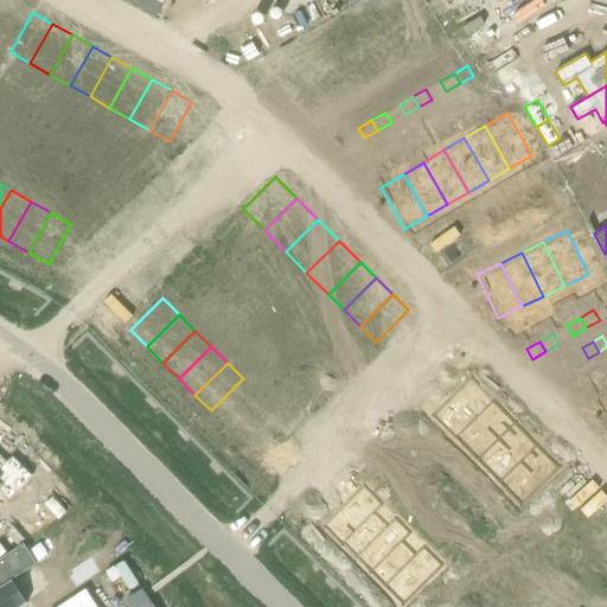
[(243,378),(211,410),(228,427),(260,395),(243,378)]
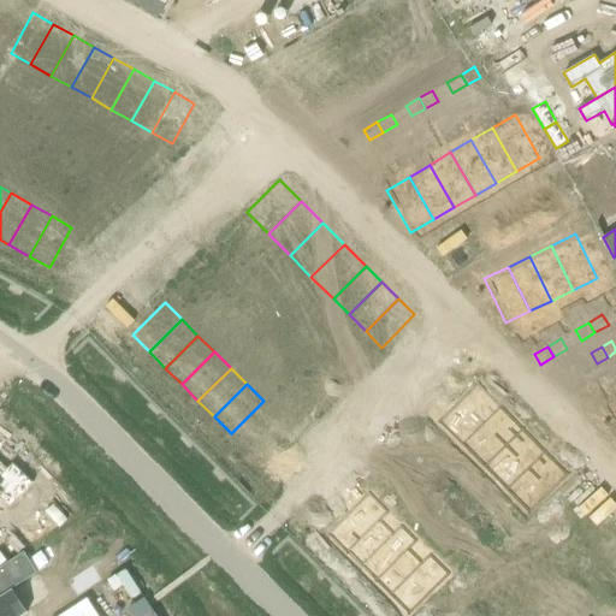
[(477,386),(436,427),(458,450),(499,409),(477,386)]
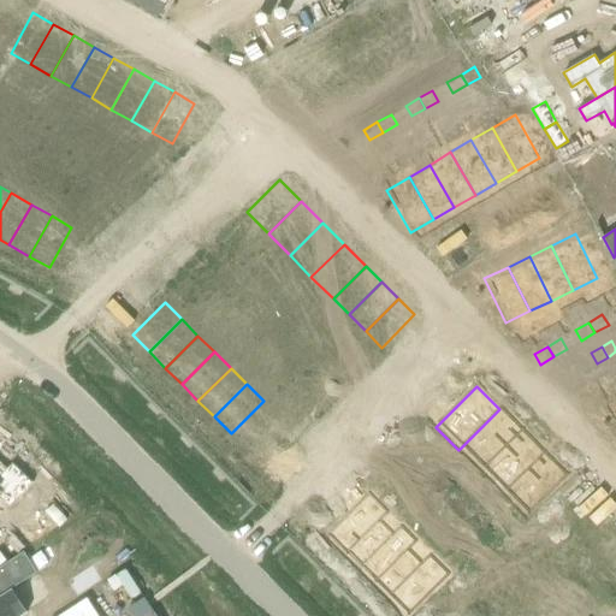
[(264,401),(231,433),(247,450),(279,416),(264,401)]
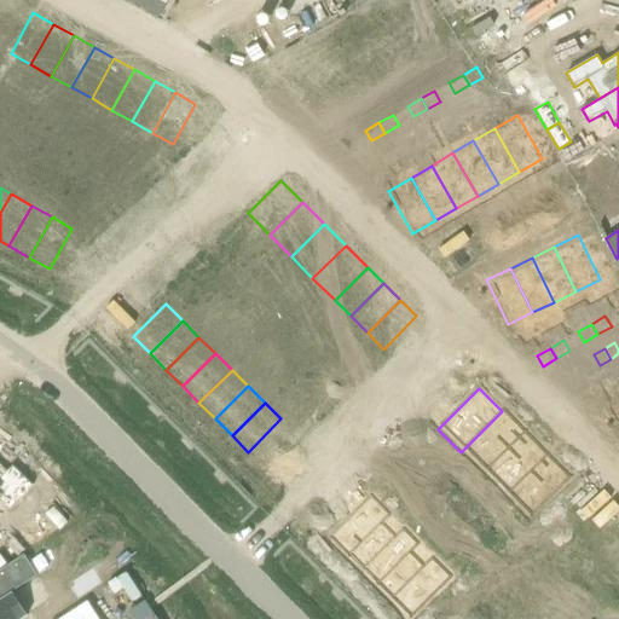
[(502,411),(461,452),(482,475),(525,434),(502,411)]
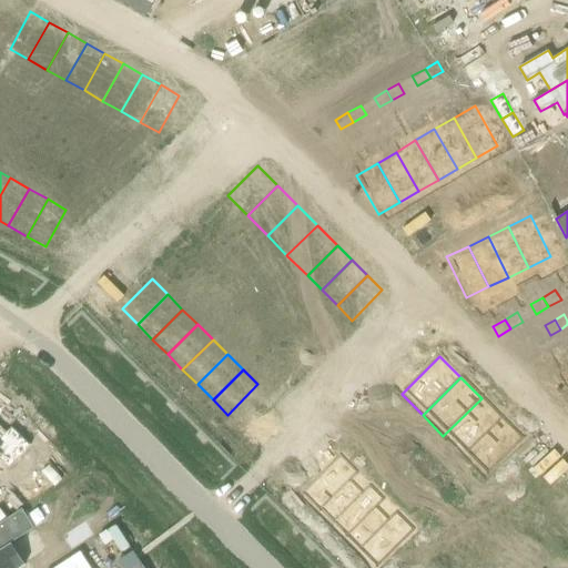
[(257,384),(227,415),(243,429),(273,399),(257,384)]
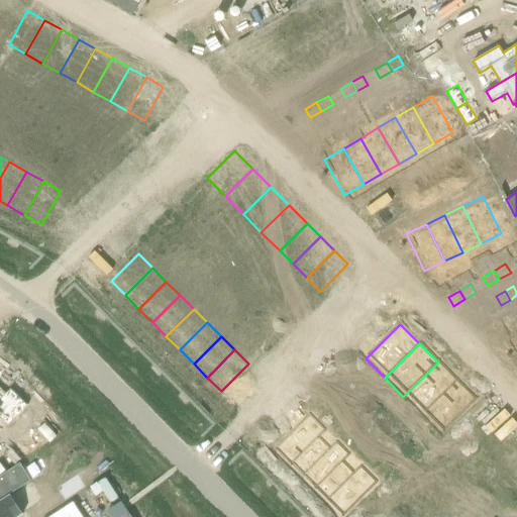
[(438,363),(403,397),(421,416),(456,382),(438,363)]
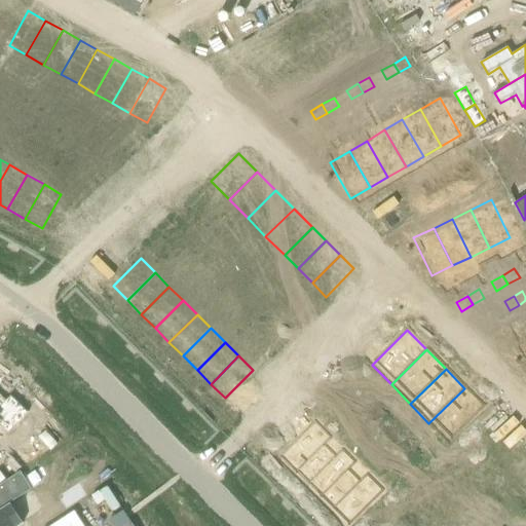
[(353,385),(346,392),(355,403),(363,396),(353,385)]
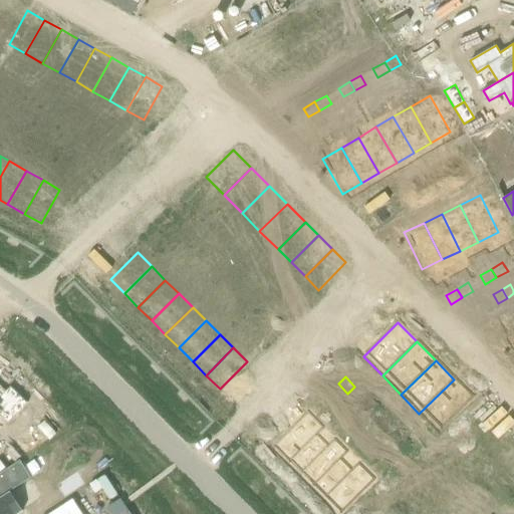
[(454,379),(419,414),(438,432),(472,399),(454,379)]
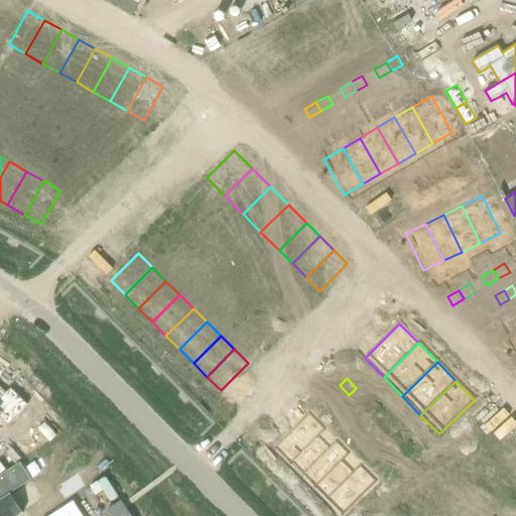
[(0,416),(19,397),(5,383),(0,387),(0,416)]
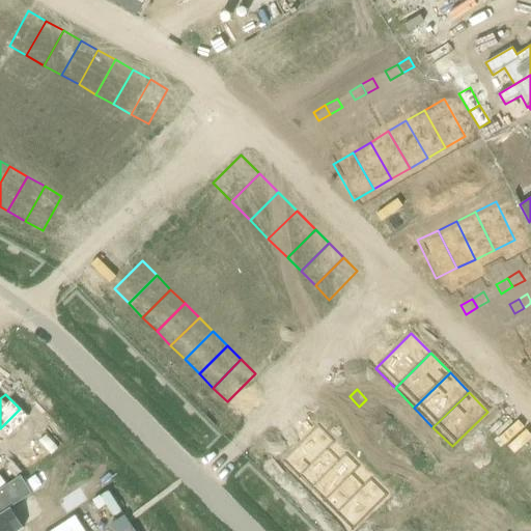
[(342,398),(335,406),(345,415),(353,408),(342,398)]
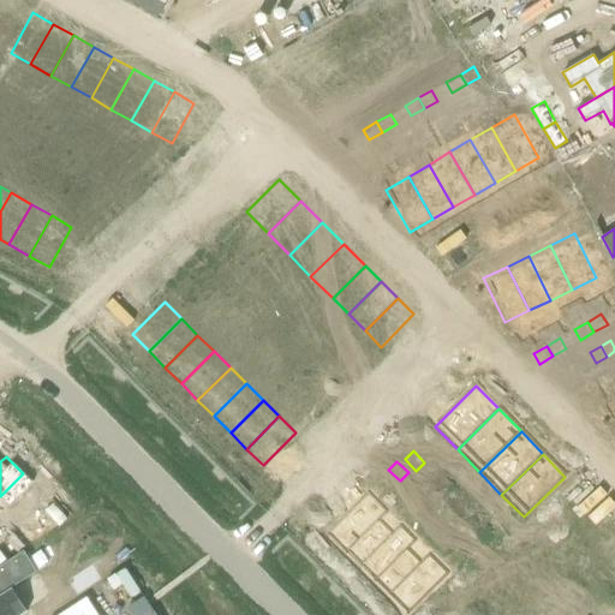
[(436,471),(427,479),(439,491),(447,483),(436,471)]
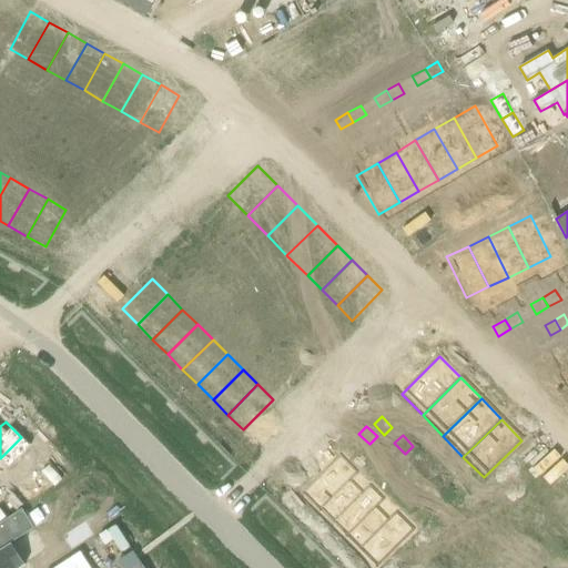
[(391,450),(383,459),(391,467),(398,459),(391,450)]
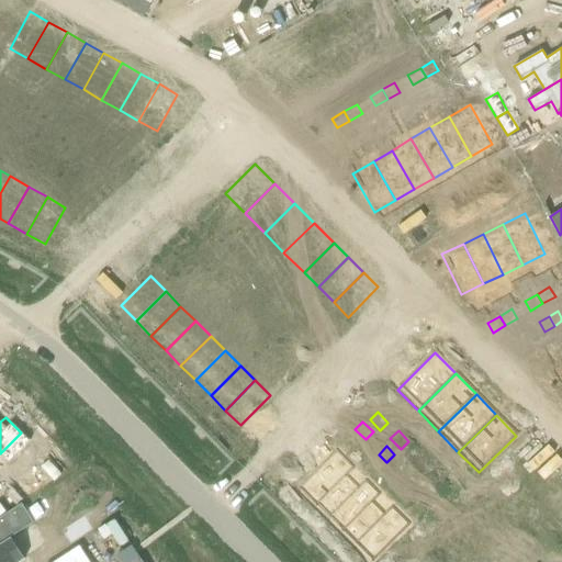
[(417,452),(409,460),(420,470),(428,462),(417,452)]
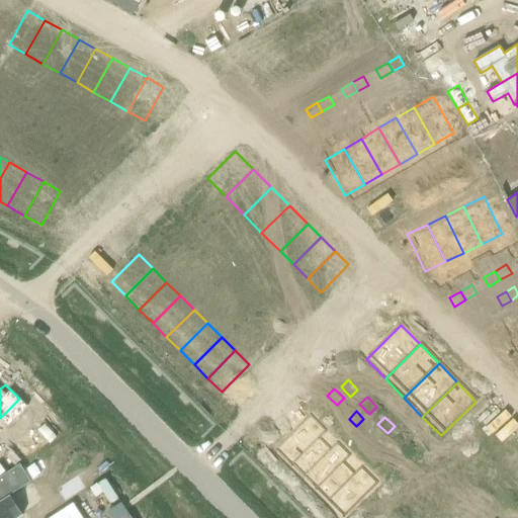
[(363,419),(356,426),(364,433),(371,426),(363,419)]
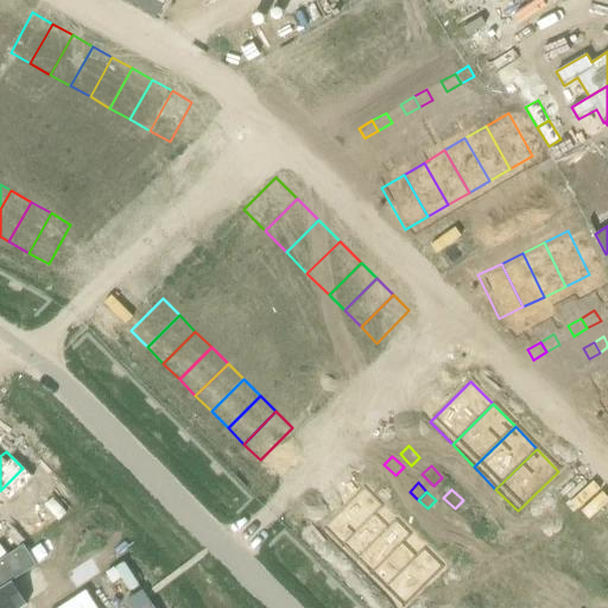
[(358,494),(323,529),(342,546),(377,513),(358,494)]
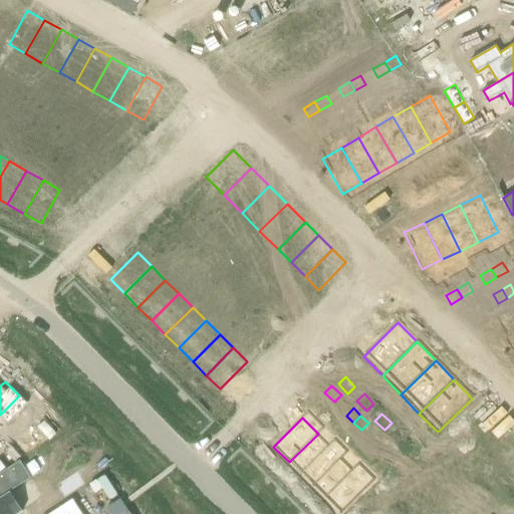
[(372,428),(365,435),(372,442),(379,435),(372,428)]
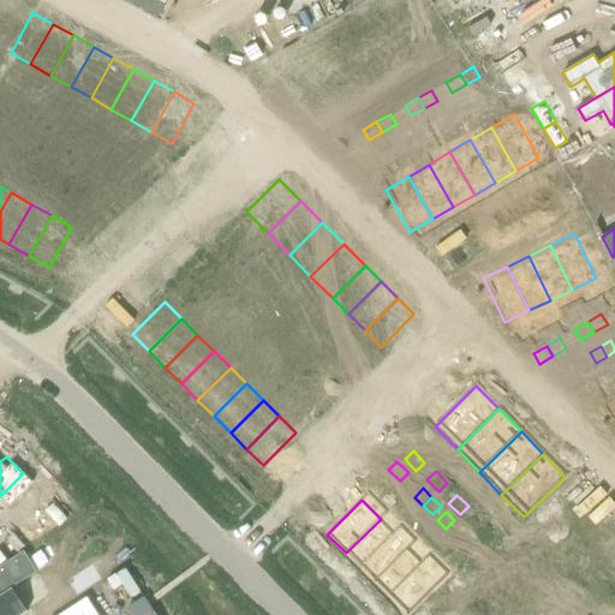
[(479,517),(471,525),(482,536),(490,527),(479,517)]
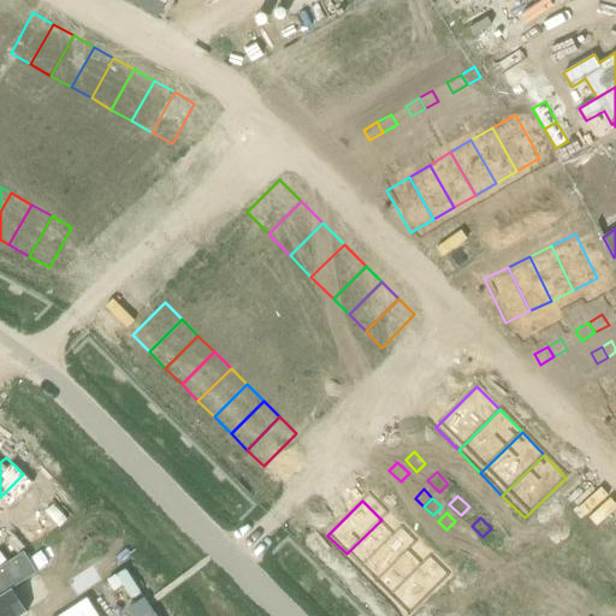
[(381,520),(347,555),(348,555),(347,556),(360,569),(395,534),(381,520)]
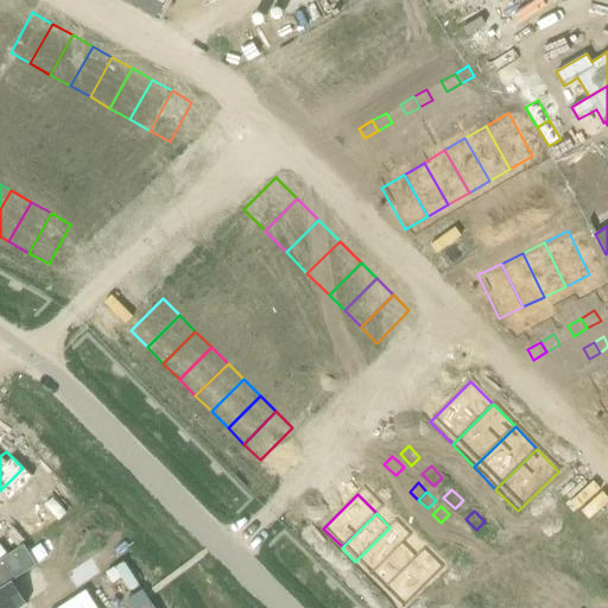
[(455,519),(447,527),(457,539),(466,531),(455,519)]
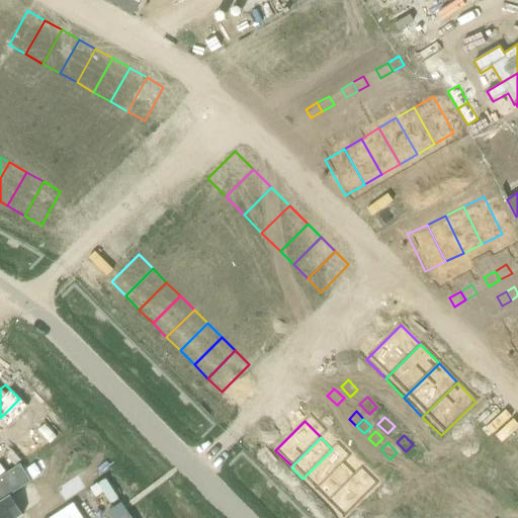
[(333,449),(304,479),(316,491),(345,461),(333,449)]
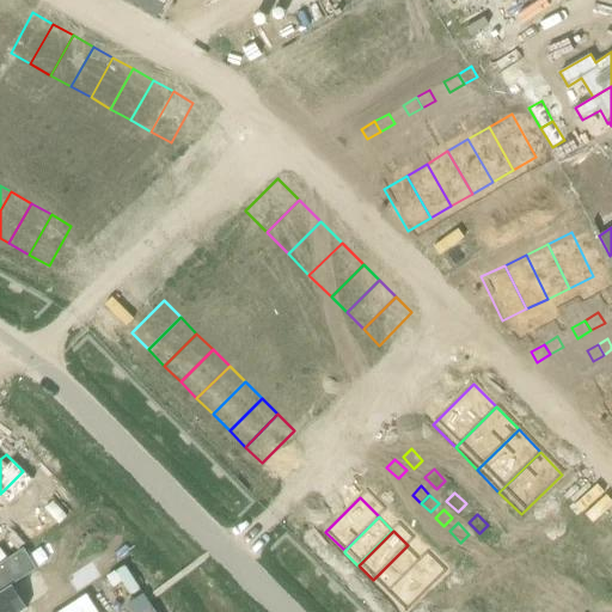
[(408,545),(373,580),(386,594),(421,560),(408,545)]
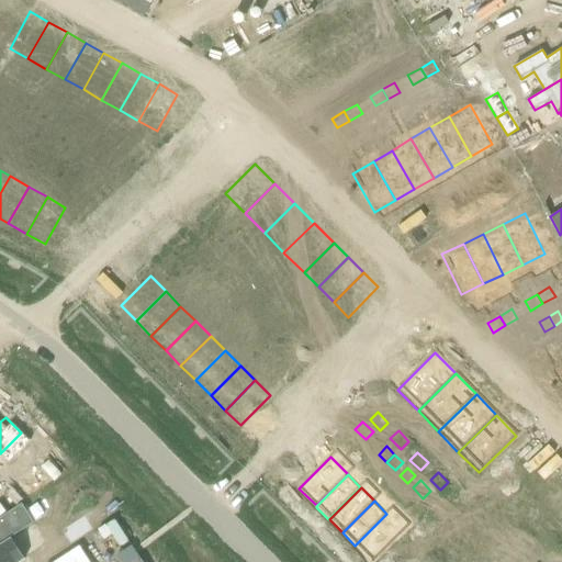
[(0,561),(12,561),(22,557),(10,538),(32,524),(20,505),(0,517),(0,561)]
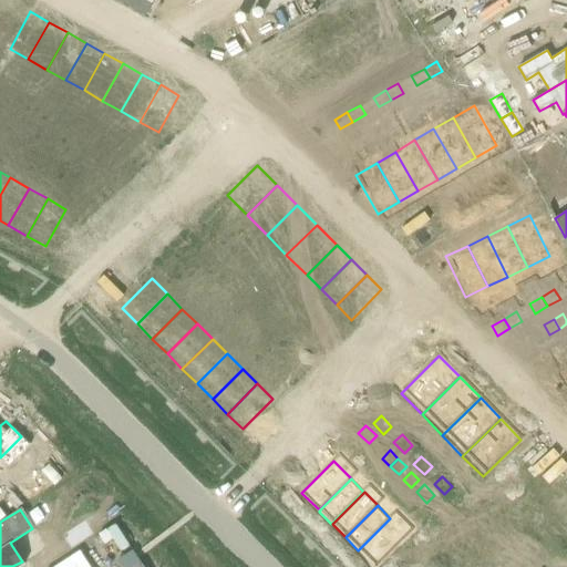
[(390,518),(358,550),(374,566),(375,566),(408,535),(390,518)]
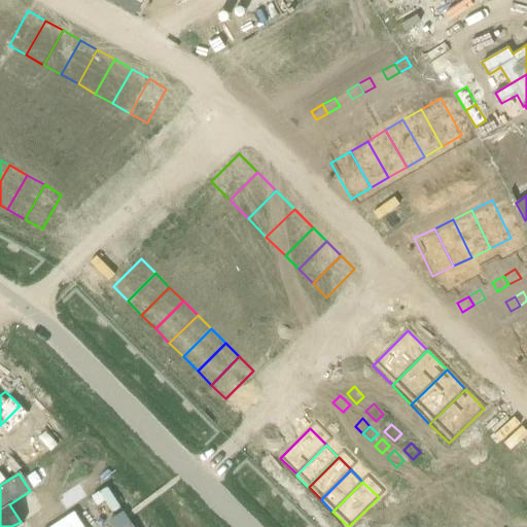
[(81,487),(64,498),(71,508),(89,497),(81,487)]
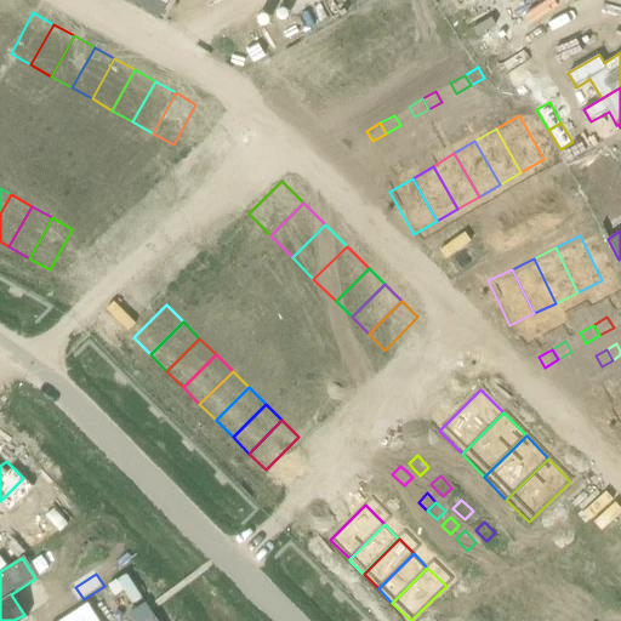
[(103,620),(90,600),(58,620),(103,620)]
